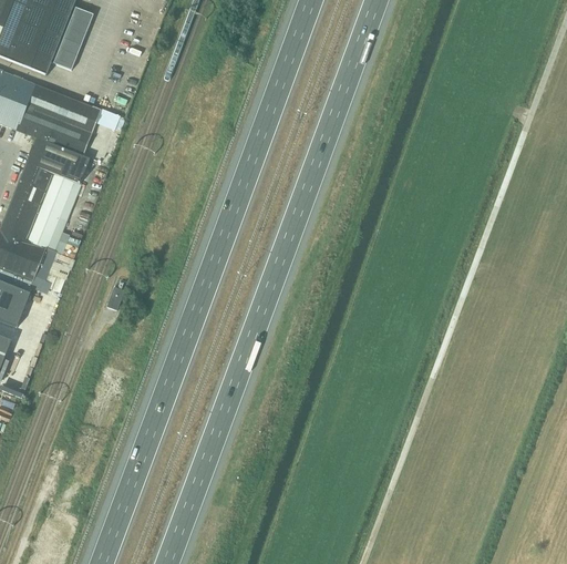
[(0,0),(0,54),(47,73),(52,61),(72,69),(94,12),(74,4),(75,0),(0,0)]
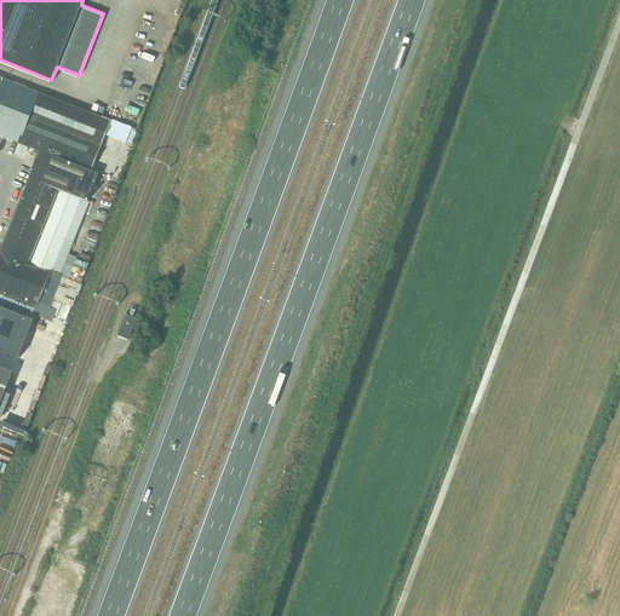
[(40,149),(81,165),(81,166),(98,172),(91,168),(112,117),(0,74),(0,132),(18,140),(28,144),(40,149)]
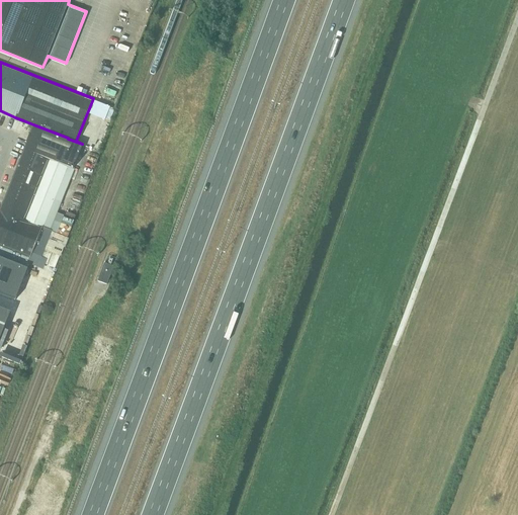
[(68,164),(73,166),(82,144),(68,139),(68,138),(33,124),(30,132),(29,132),(26,140),(27,140),(24,148),(68,165),(68,164)]
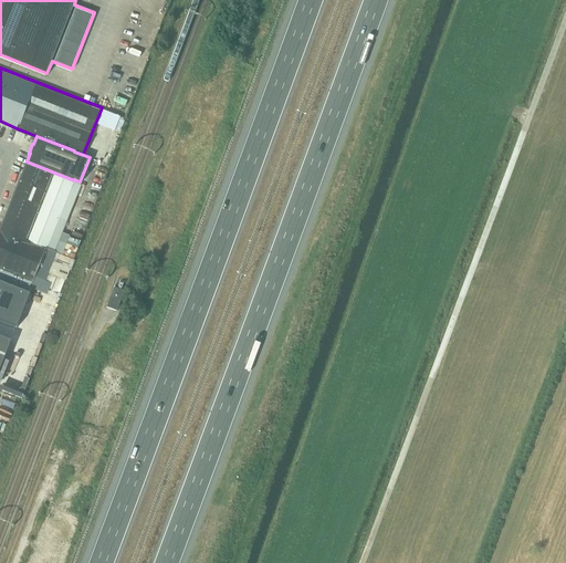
[(39,208),(60,217),(65,219),(80,181),(74,179),(74,180),(27,162),(13,195),(35,204),(34,207),(39,208)]
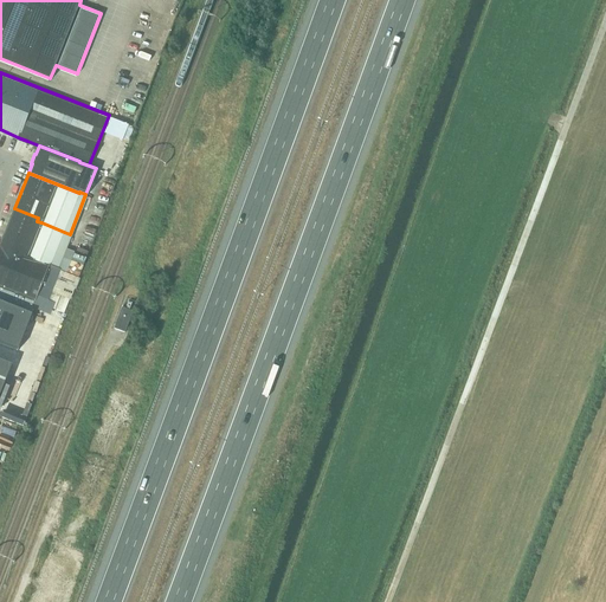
[(36,299),(50,264),(59,267),(72,234),(70,234),(64,232),(42,222),(37,221),(38,218),(14,208),(0,243),(0,296),(31,308),(34,298),(36,299)]
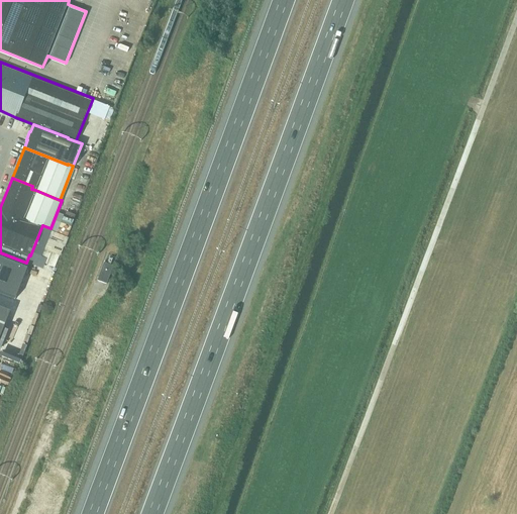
[(0,254),(0,291),(15,297),(27,266),(0,254)]
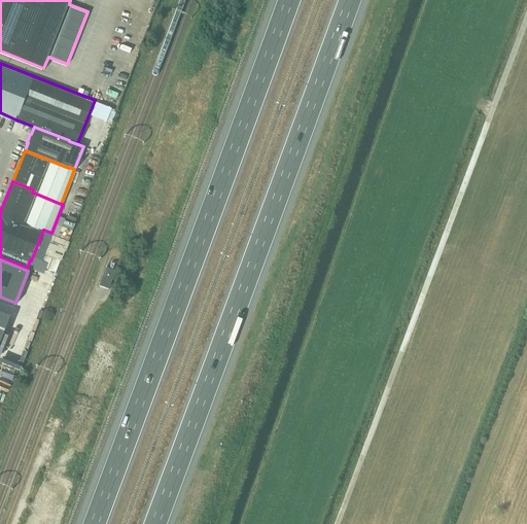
[(0,310),(0,343),(11,315),(0,310)]
